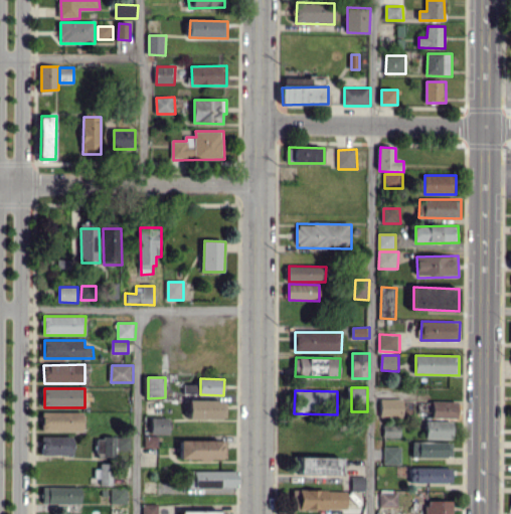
[(381,417),(404,417),(404,399),(382,398),(381,417)]
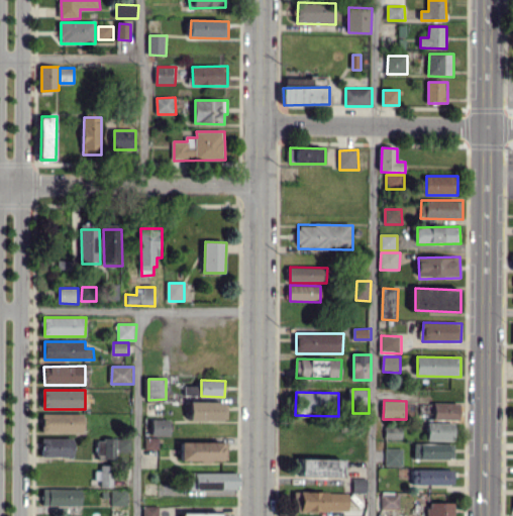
[(224,403),(191,402),(191,420),(224,421),(224,403)]
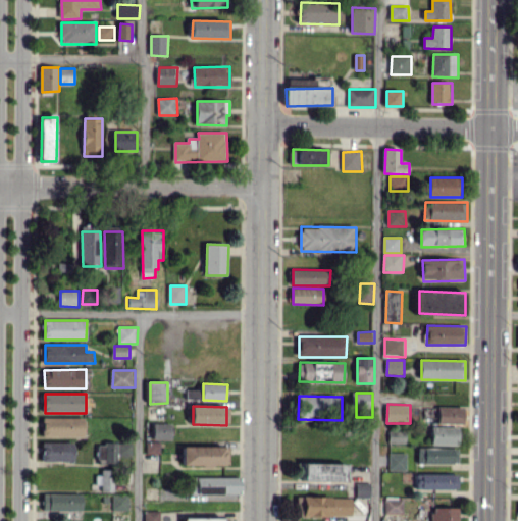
[(465,407),(439,407),(439,425),(465,425),(465,407)]
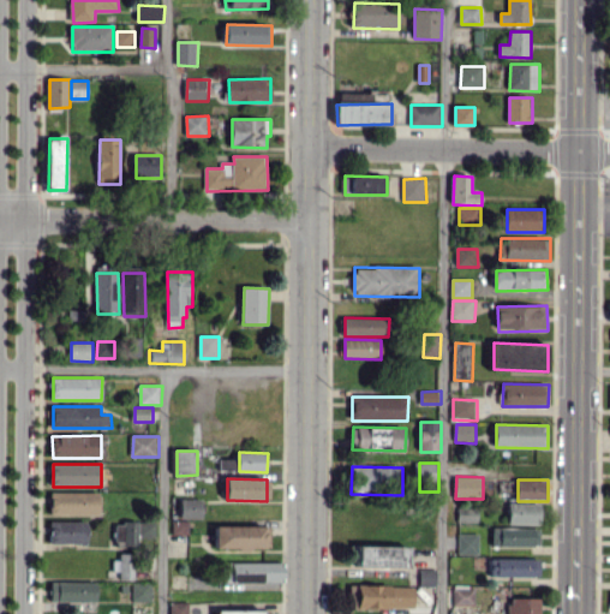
[(101,514),(100,493),(53,493),(53,516),(101,514)]
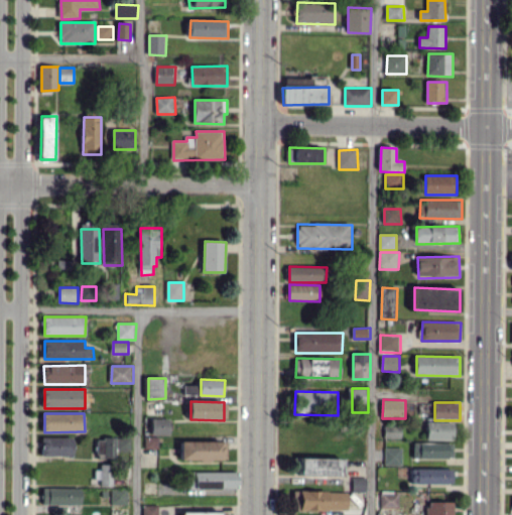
[(153,435),(171,435),(171,419),(153,418),(153,435)]
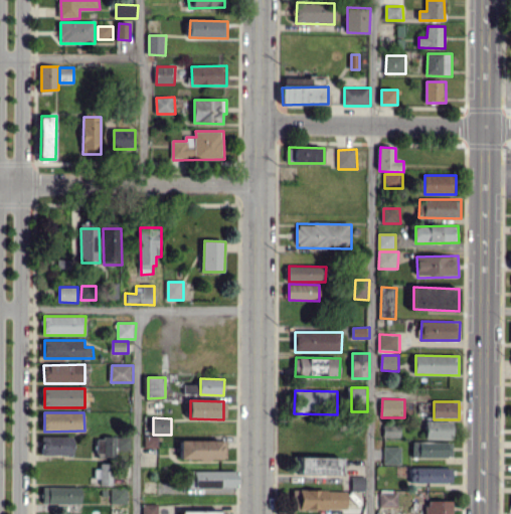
[(428,439),(455,440),(455,421),(428,421),(428,439)]
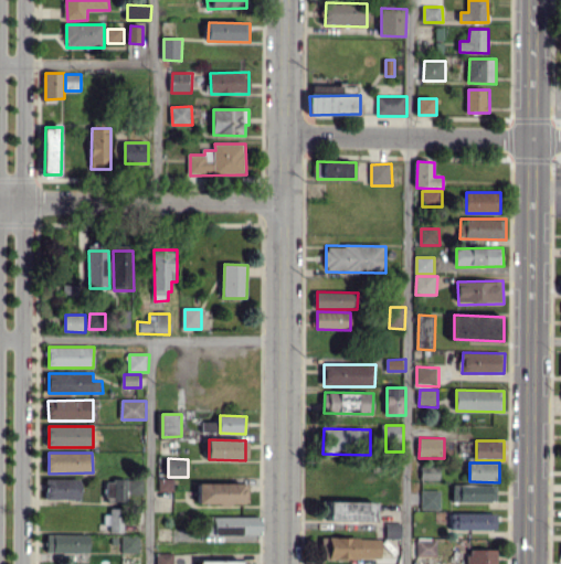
[(423,480),(442,480),(442,467),(423,467),(423,480)]
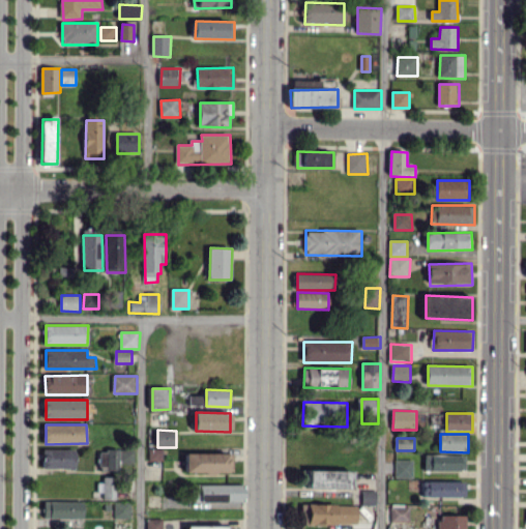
[(166,461),(165,448),(151,449),(151,462),(166,461)]
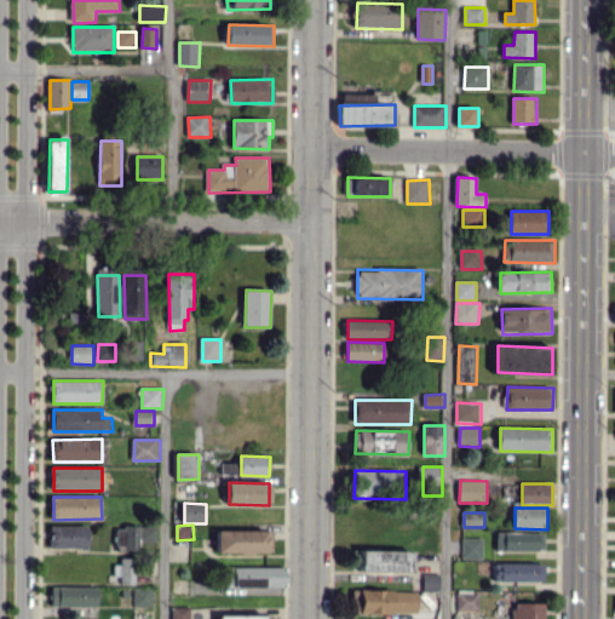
[(90,549),(90,526),(52,527),(52,549),(90,549)]
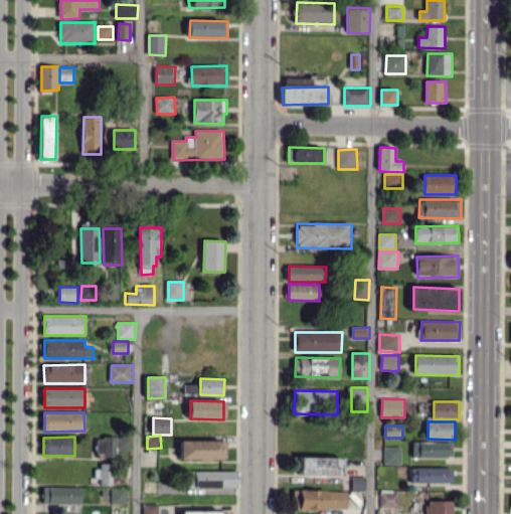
[(99,458),(118,458),(118,451),(132,451),(133,439),(99,438),(99,458)]
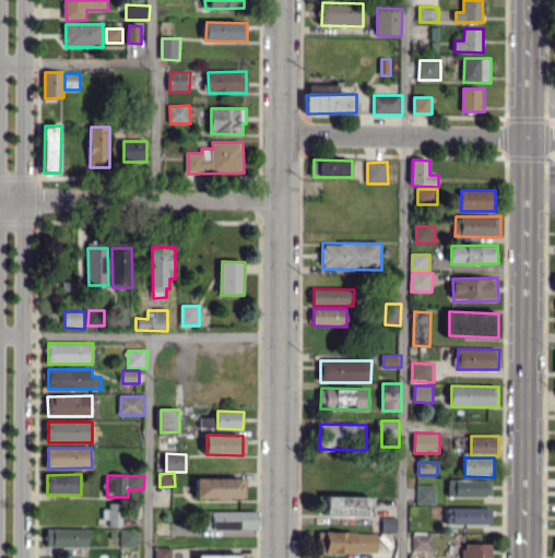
[(197,498),(247,498),(247,479),(198,478),(197,498)]
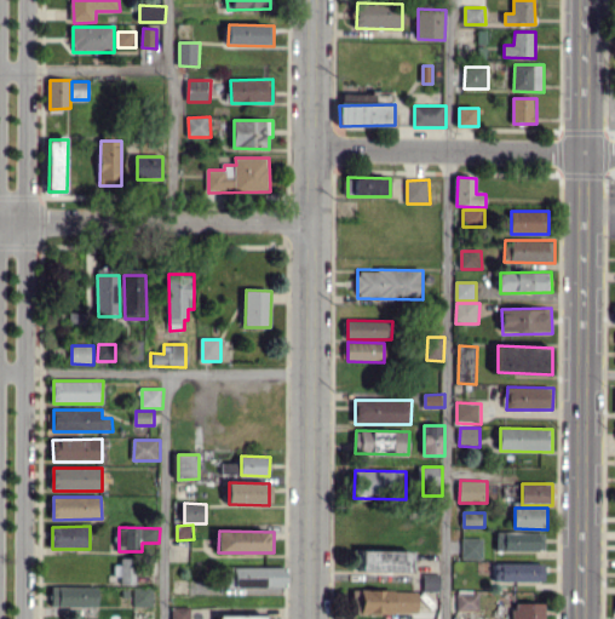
[(499,550),(546,551),(546,533),(499,533),(499,550)]
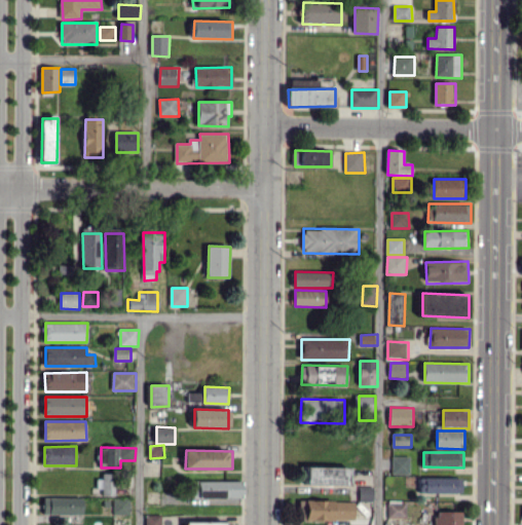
[(394,475),(412,475),(412,456),(395,456),(394,475)]
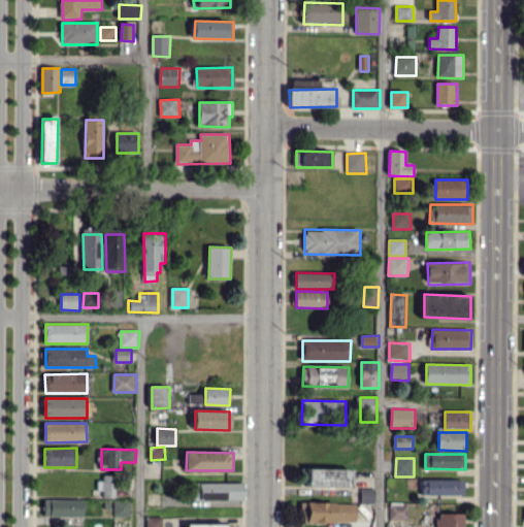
[(353,469),(308,469),(308,486),(352,487),(353,469)]
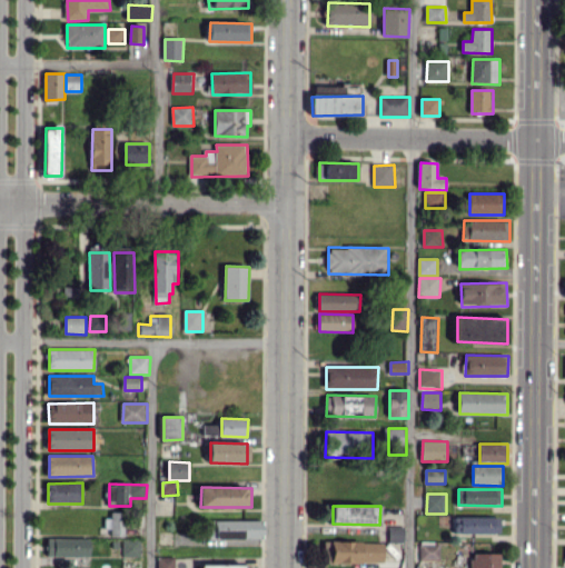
[(127,536),(126,515),(109,515),(110,537),(127,536)]
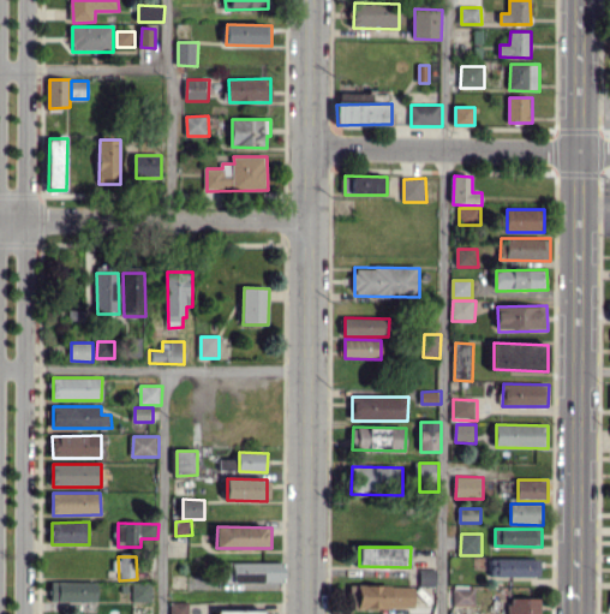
[(492,577),(542,578),(542,559),(492,559),(492,577)]
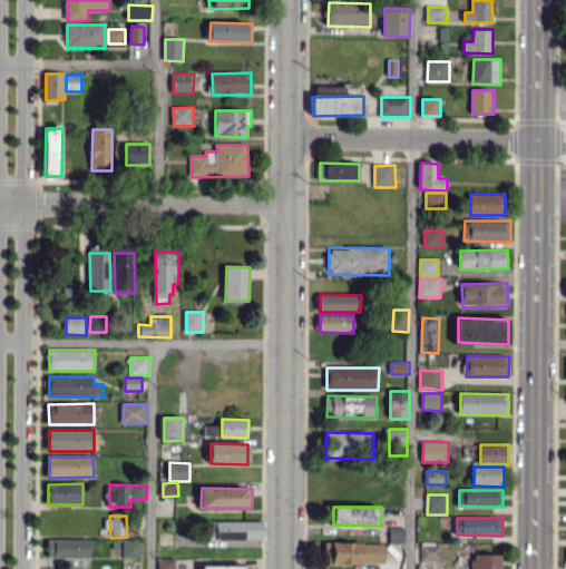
[(208,541),(265,540),(265,521),(208,522),(208,541)]
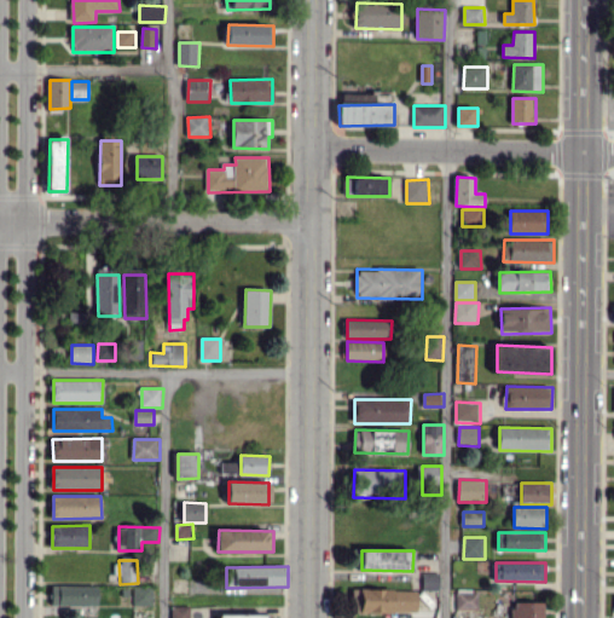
[(442,573),(426,573),(424,590),(441,591),(442,573)]
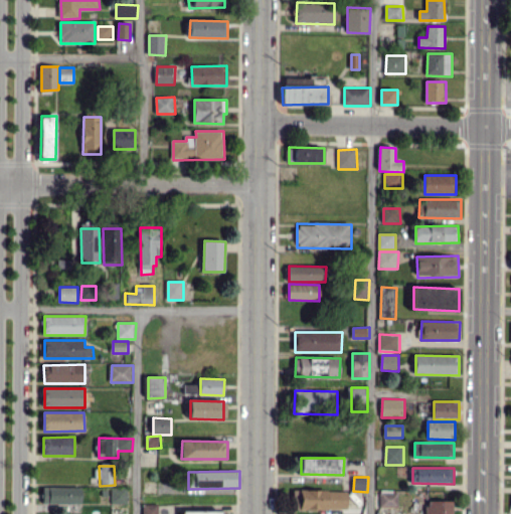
[(82,488),(45,488),(44,504),(82,505),(82,488)]
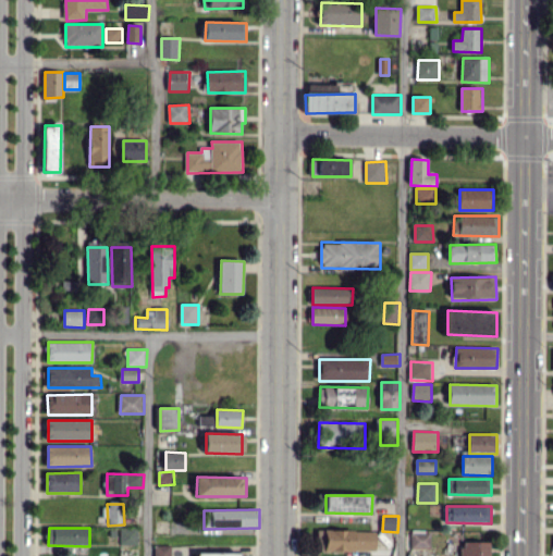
[(139,528),(122,528),(123,545),(140,545),(139,528)]
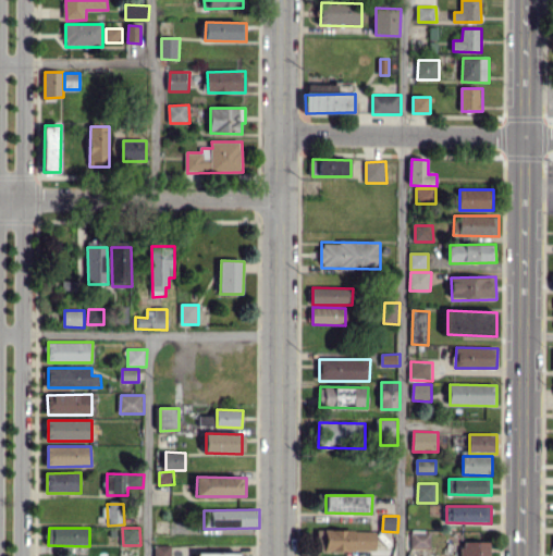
[(378,531),(318,531),(318,552),(378,551),(378,531)]
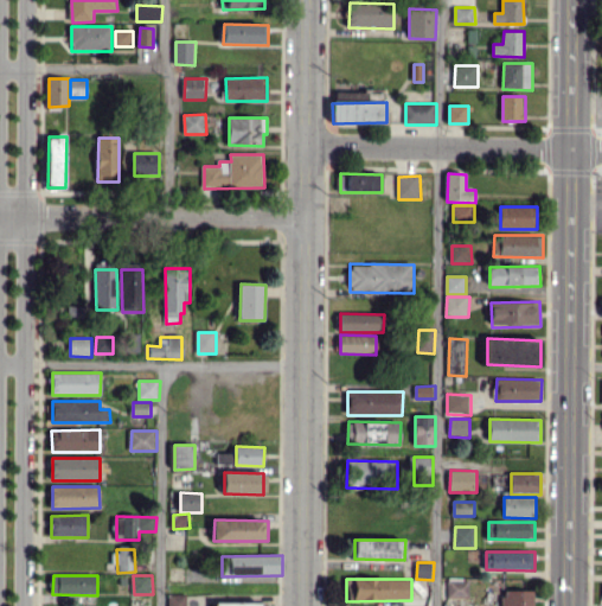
[(449,598),(471,598),(472,582),(449,581),(449,598)]
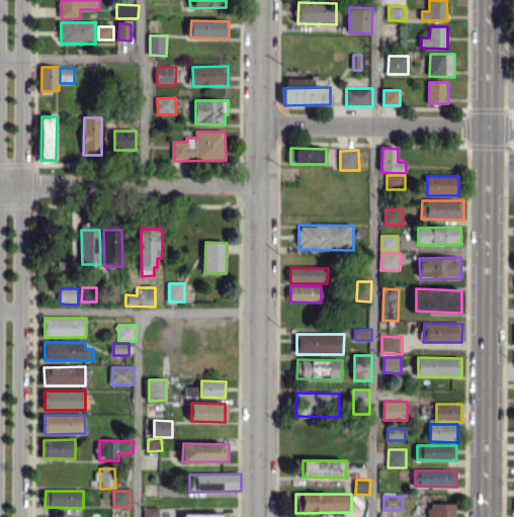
[(456,516),(457,505),(431,504),(430,516),(456,516)]
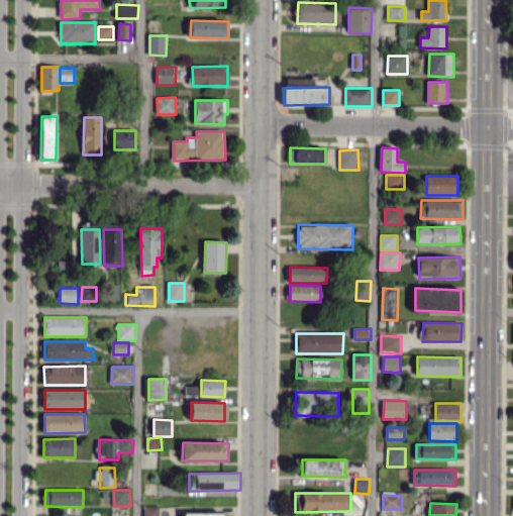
[(161,515),(161,506),(144,507),(144,515),(161,515)]
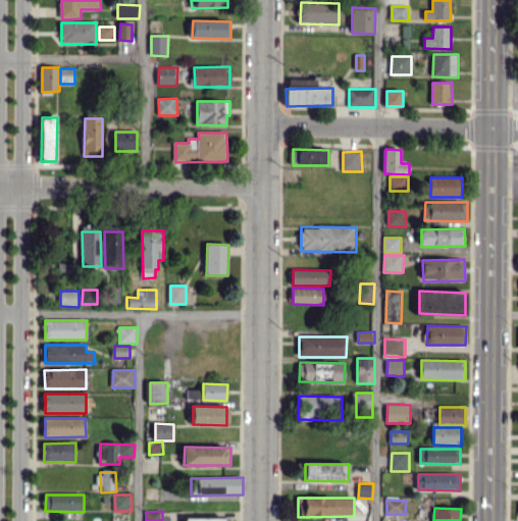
All buildings are outlined.
